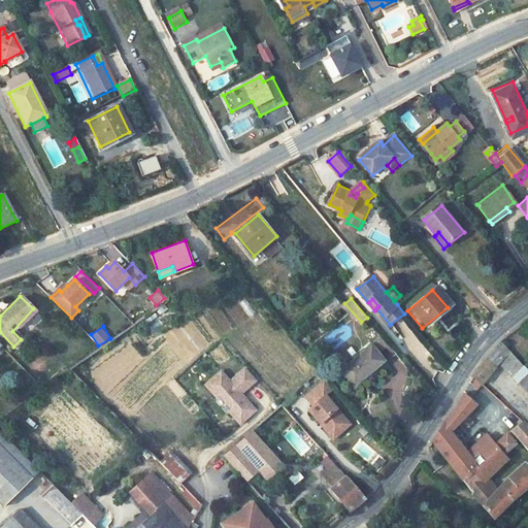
[(500,341),(486,358),(495,366),(508,350),(500,341)]
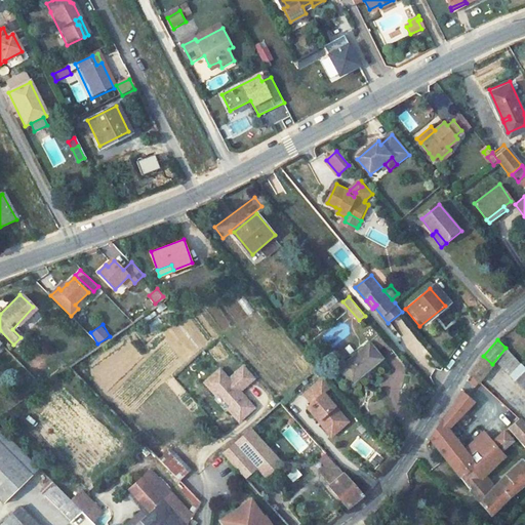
[(368,340),(338,365),(351,381),(381,357),(368,340)]
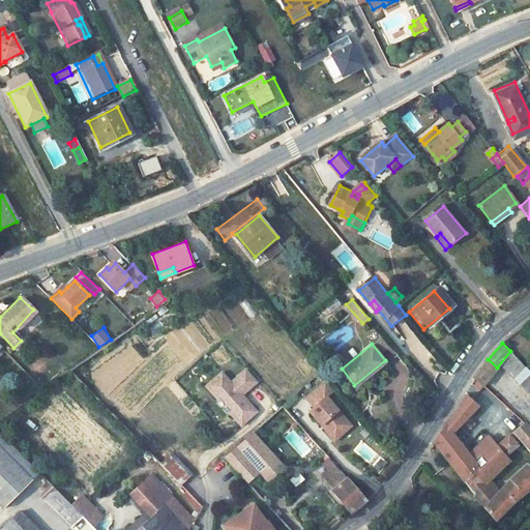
[(482,365),(475,378),(483,386),(502,365),(522,385),(529,377),(529,371),(510,351),(497,367),(488,359),(482,365)]
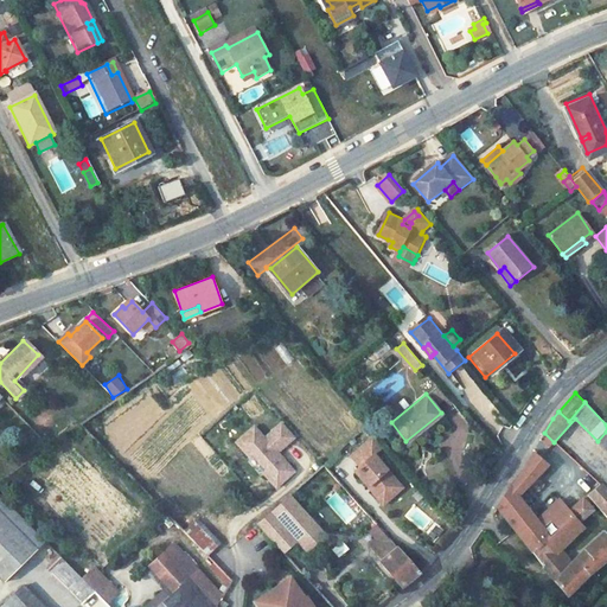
[(276,489),(294,473),(285,461),(280,461),(280,457),(278,454),(294,440),(282,426),(266,440),(255,428),(237,443),(250,459),(254,455),(267,472),(263,474),(276,489)]
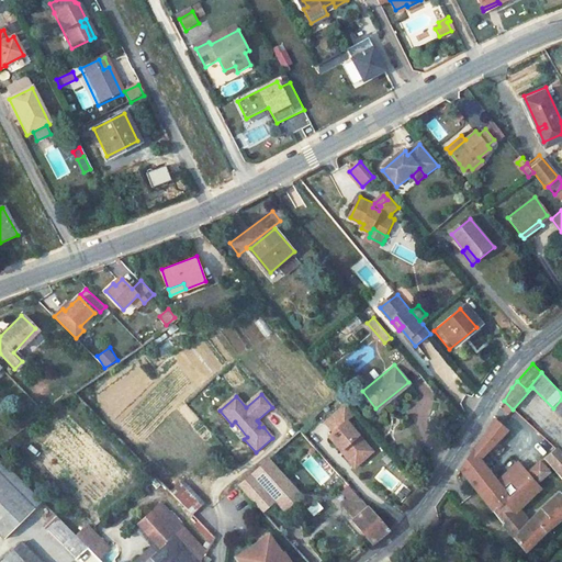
[(356,414),(348,404),(328,420),(336,429),(328,436),(350,463),(369,448),(347,422),(356,414)]
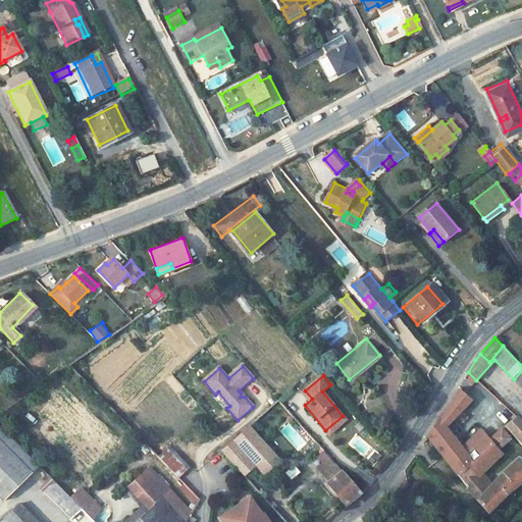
[(438,419),(427,438),(456,475),(493,444),(480,428),(463,447),(446,427),(471,400),(459,389),(458,392),(438,419)]
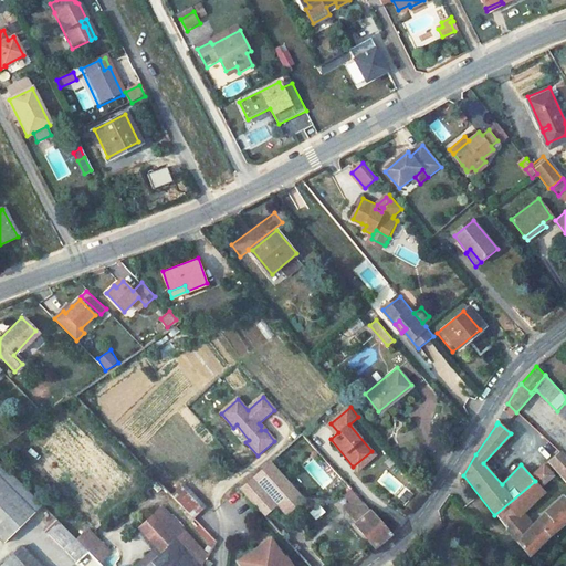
[(565,458),(559,451),(548,460),(558,472),(565,480),(565,458)]
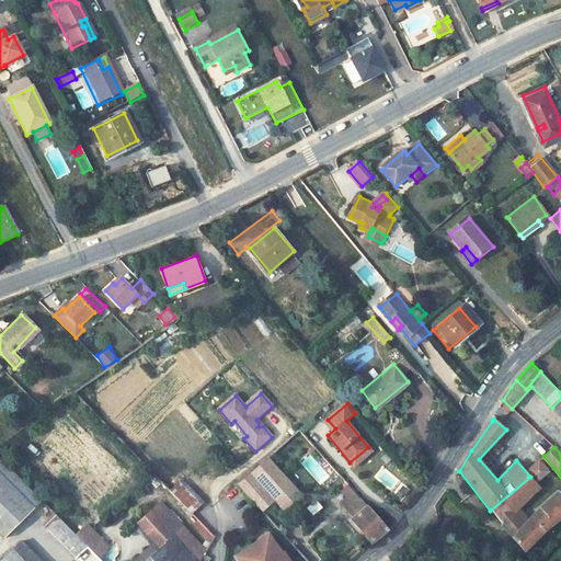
[(309,454),(299,462),(321,485),(335,471),(322,458),(318,462),(309,454)]
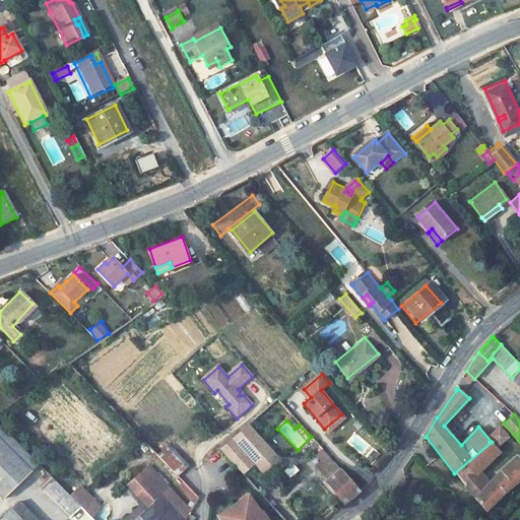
[(504,423),(491,435),(495,440),(508,429),(504,423)]
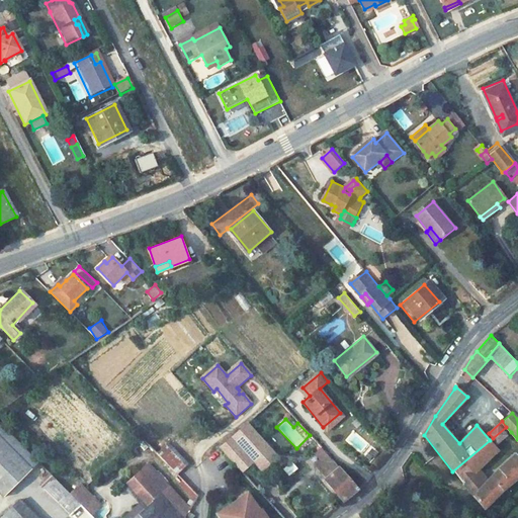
[(0,493),(5,499),(33,471),(40,464),(13,436),(0,422),(0,493)]
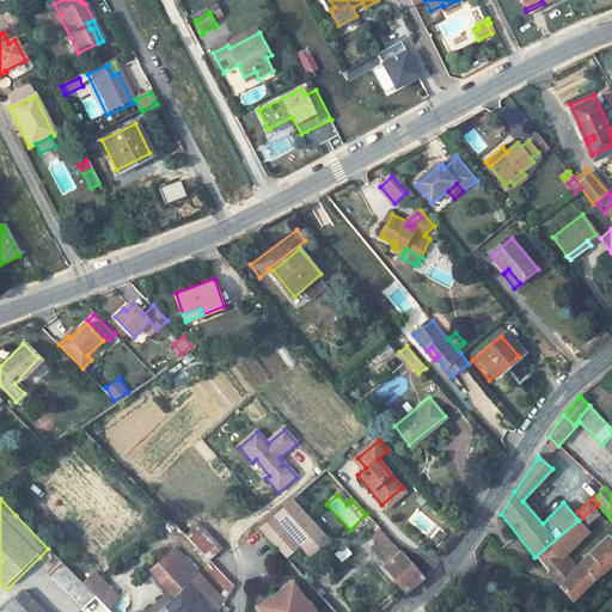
[(293,500),(273,518),(286,532),(287,530),(300,544),(312,557),(329,540),(293,500)]
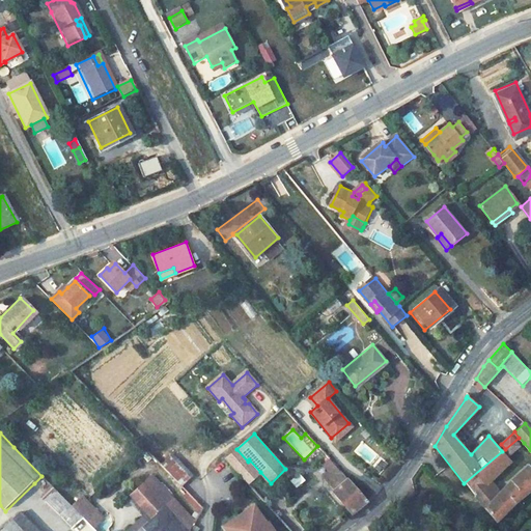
[(519,438),(505,449),(509,454),(524,443),(519,438)]
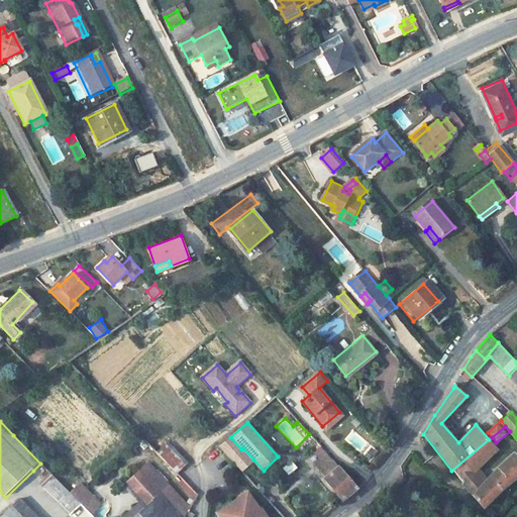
[(423,434),(421,437),(425,443),(423,444),(427,449),(432,446),(423,434)]
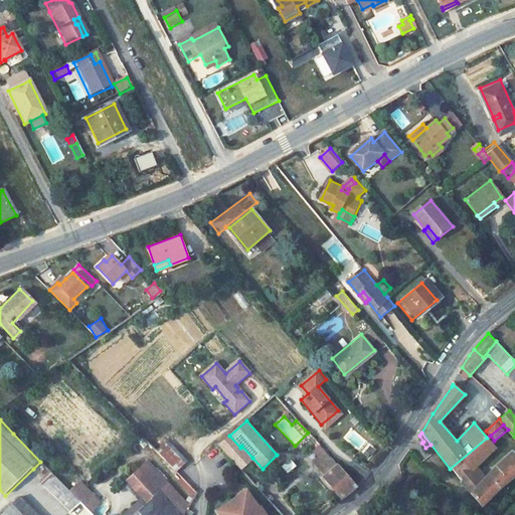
[(229,436),(219,445),(229,457),(240,448),(229,436)]
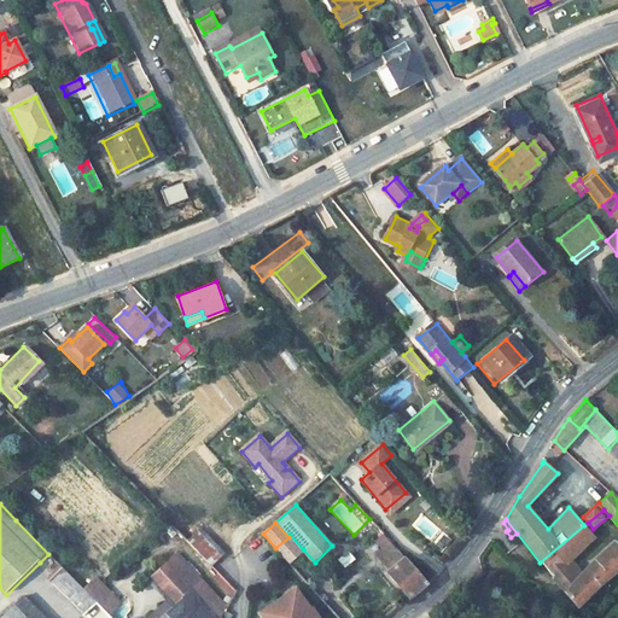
[(584,525),(540,563),(576,607),(601,583),(617,569),(617,540),(595,560),(581,573),(570,560),(593,536),(584,525)]
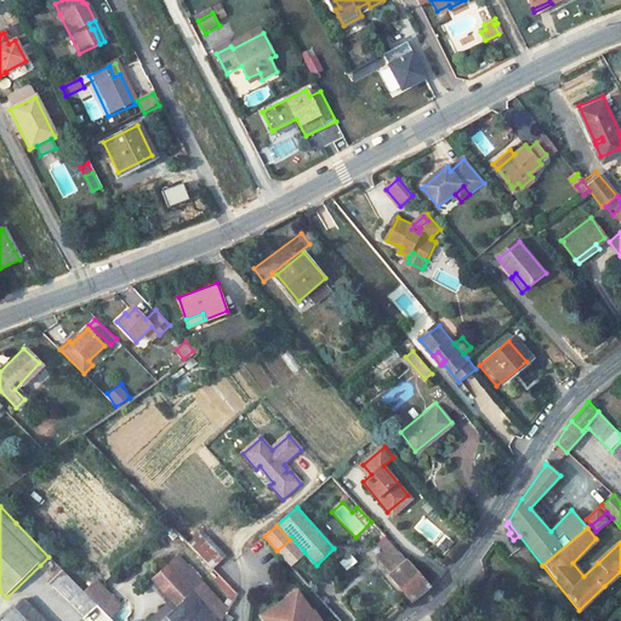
[(203,529),(188,543),(214,569),(228,554),(203,529)]
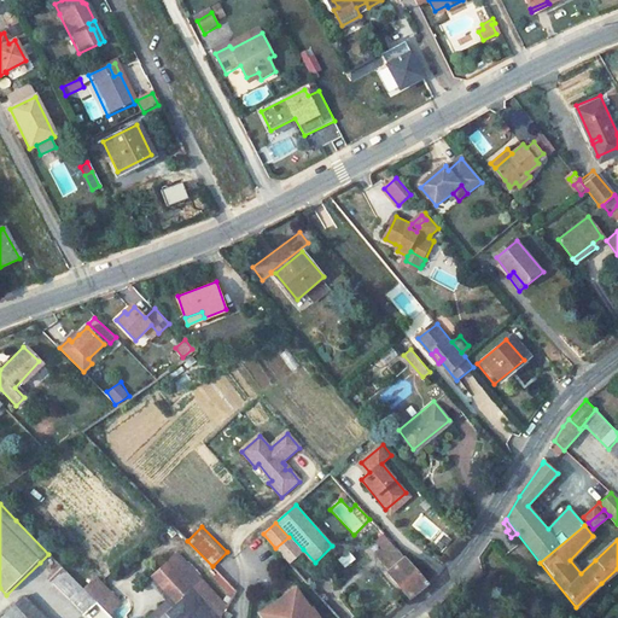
[(289,537),(275,548),(289,563),(303,549),(290,535),(289,537)]
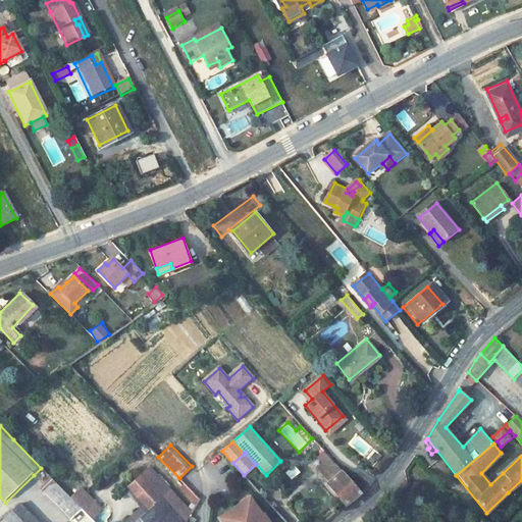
[(331,459),(319,469),(330,481),(328,482),(347,504),(361,492),(331,459)]
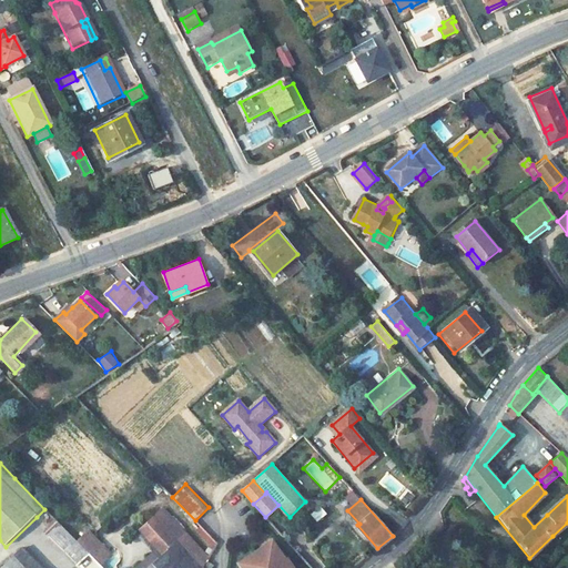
[(318,521),(327,514),(321,506),(312,514),(318,521)]
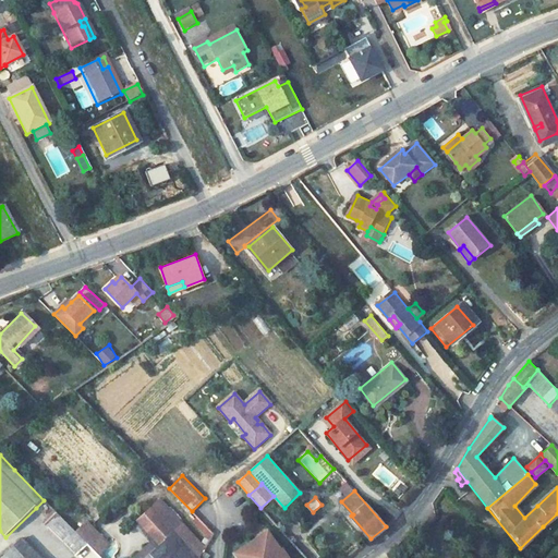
[(159,502),(135,525),(158,549),(173,535),(195,557),(199,557),(204,549),(159,502)]
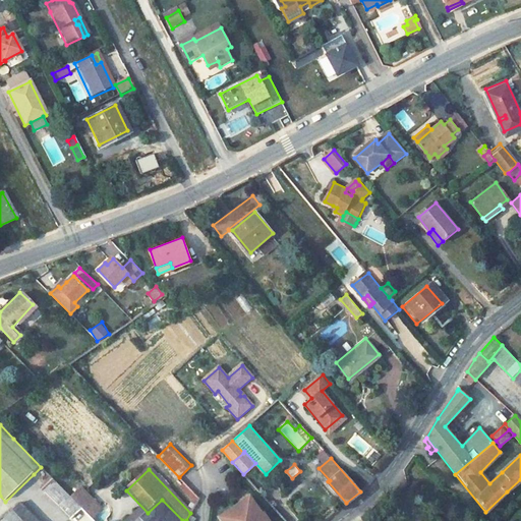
[(82,509),(66,493),(55,504),(72,520),(82,509)]
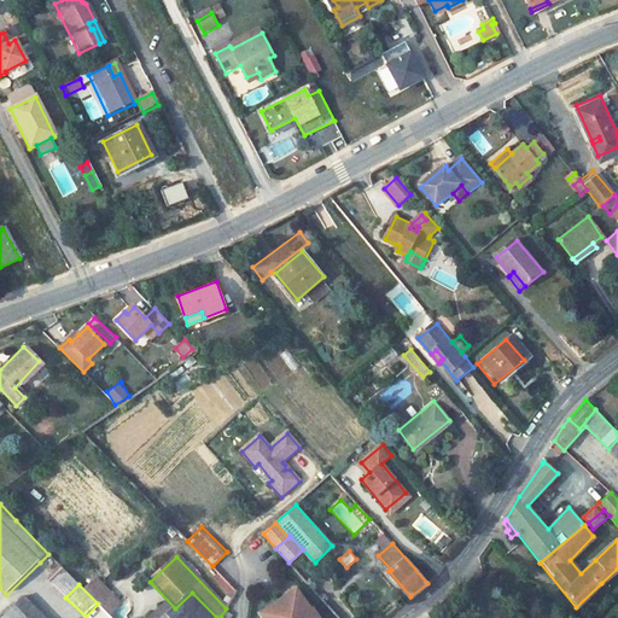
[(263,617),(319,617),(312,606),(309,608),(296,589),(260,613),(263,617)]
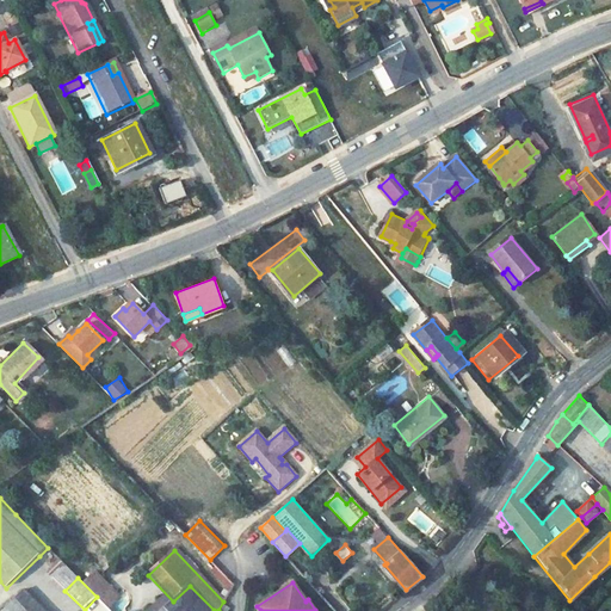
[(173,602),(164,610),(214,610),(190,586),(173,602)]
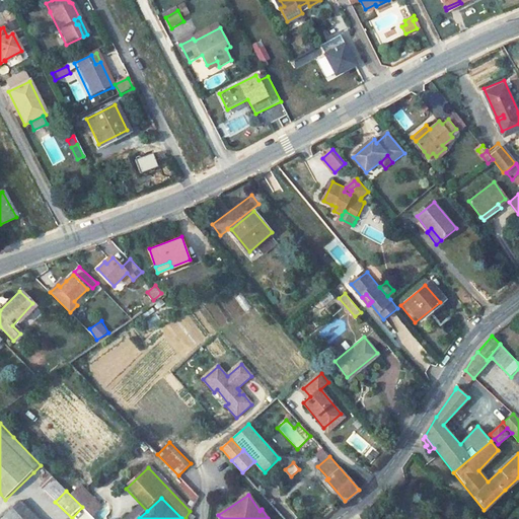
[(23,502),(4,518),(40,518),(32,511),(23,502)]
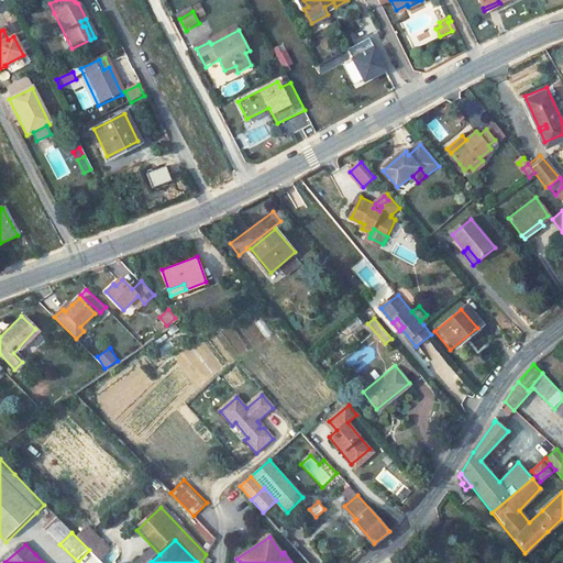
[(110,544),(96,558),(100,562),(114,549),(110,544)]
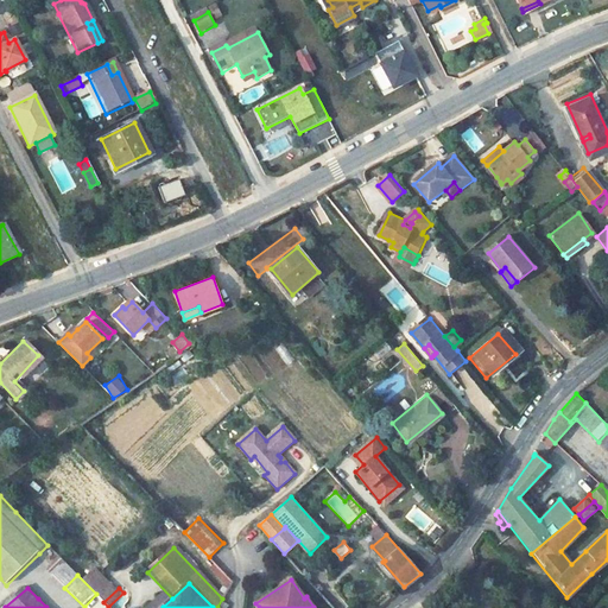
[(96,594),(84,607),(83,607),(109,607),(108,607),(103,602),(96,594)]
